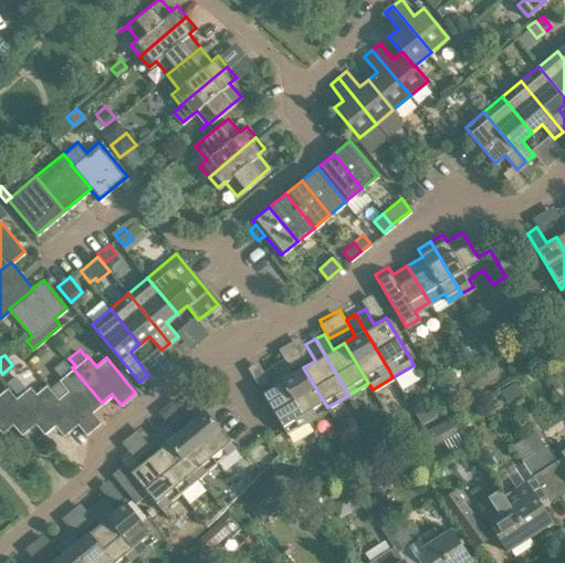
[(63,357),(52,366),(61,377),(59,379),(67,389),(58,398),(56,398),(77,423),(76,424),(85,434),(101,421),(92,412),(102,403),(72,367),(72,368),(63,357)]
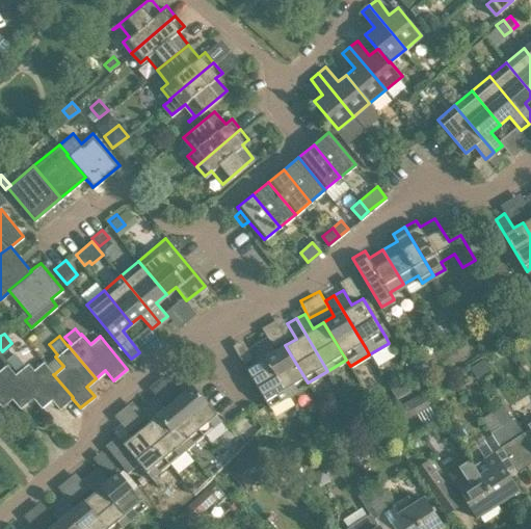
[(266,337),(257,342),(289,394),(308,382),(285,345),(274,351),(266,337)]
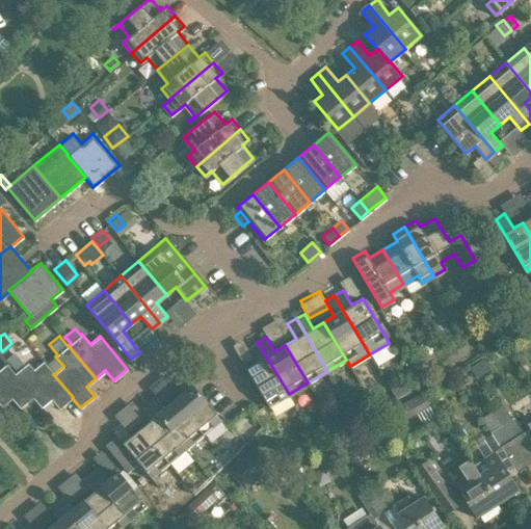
[(257,362),(246,369),(262,395),(268,406),(289,394),(257,342),(248,347),(257,362)]
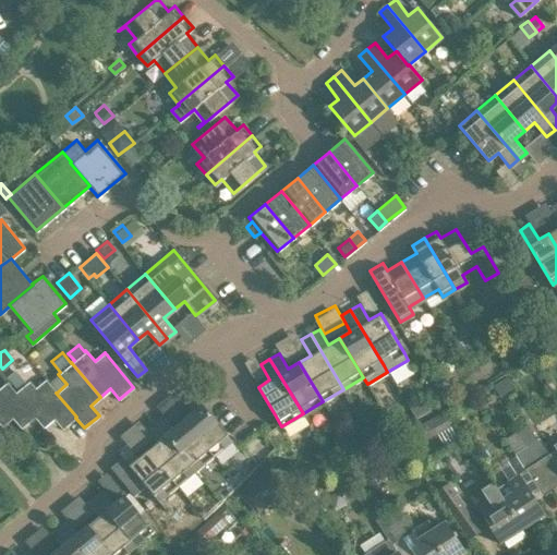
[(26,382),(15,369),(7,376),(17,389),(20,387),(26,382)]
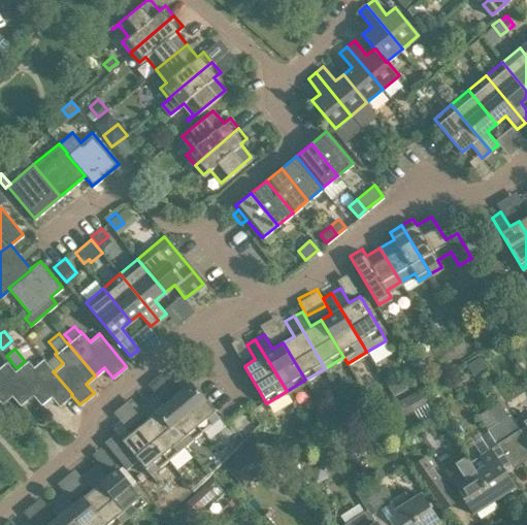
[(14,369),(13,370),(33,394),(40,403),(51,395),(59,405),(71,395),(72,394),(53,371),(54,371),(45,361),(42,358),(33,366),(27,359),(19,366),(14,369)]
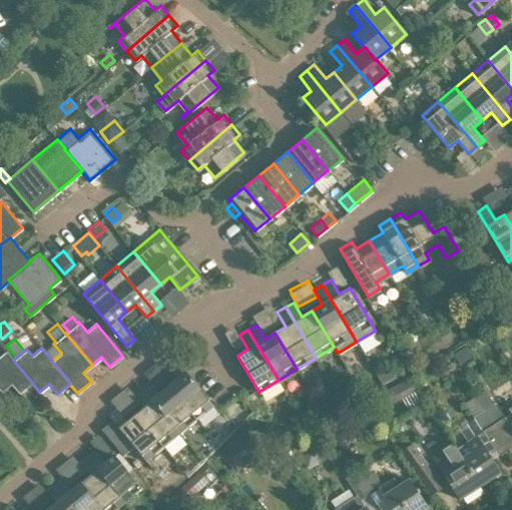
[(0,389),(2,391),(11,384),(19,393),(32,383),(13,360),(14,359),(6,350),(0,354),(0,389)]
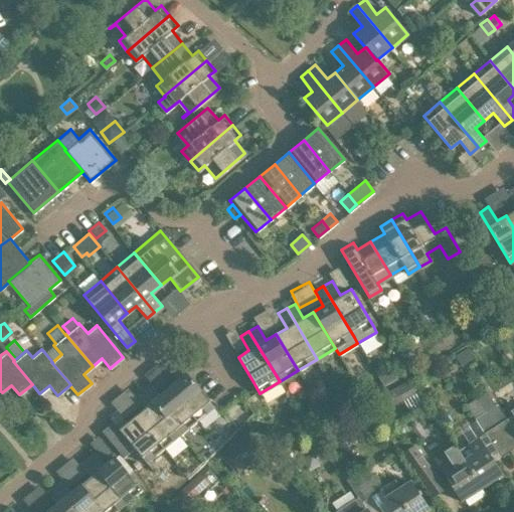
[(160,359),(147,370),(155,381),(169,370),(160,359)]
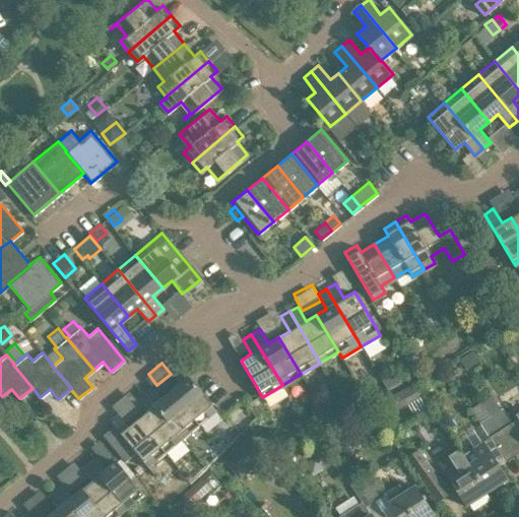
[(180,383),(171,391),(198,425),(215,409),(178,364),(170,371),(180,383)]
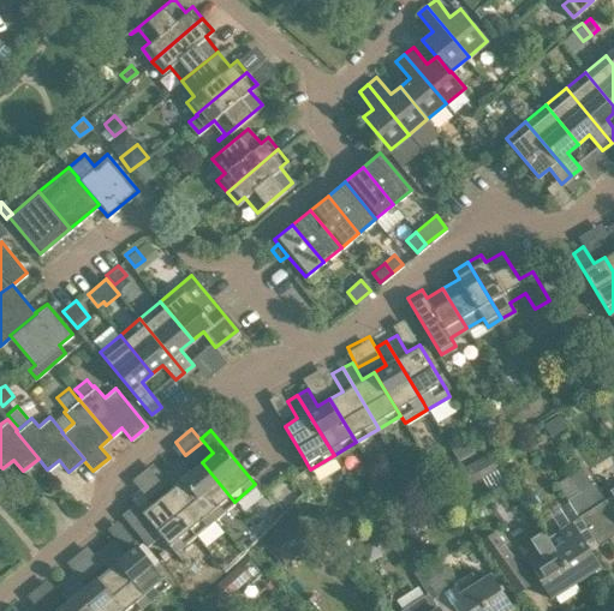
[(451,445),(458,457),(474,449),(466,437),(451,445)]
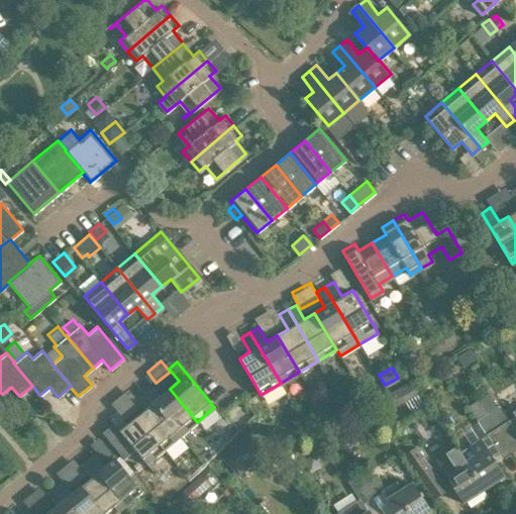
[(413,380),(387,395),(393,406),(420,392),(413,380)]
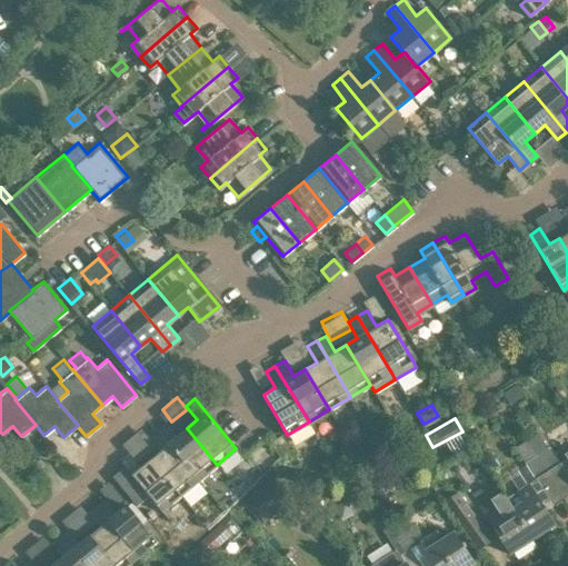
[(166,421),(157,429),(198,479),(217,465),(187,428),(177,436),(166,421)]
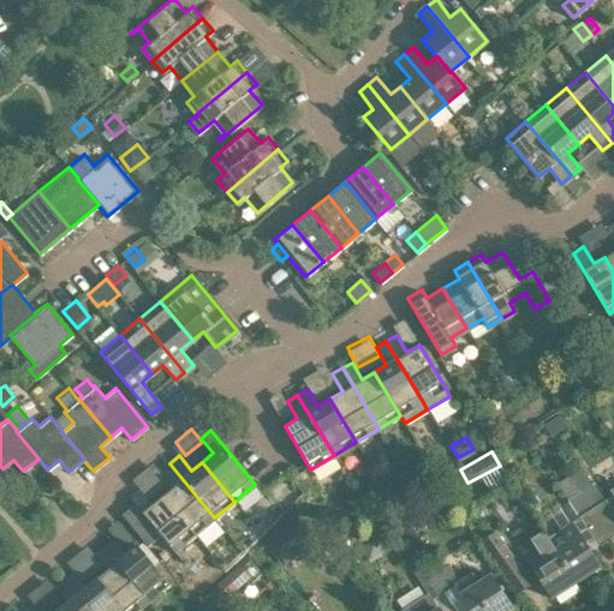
[(150,460),(133,474),(153,497),(170,483),(150,460)]
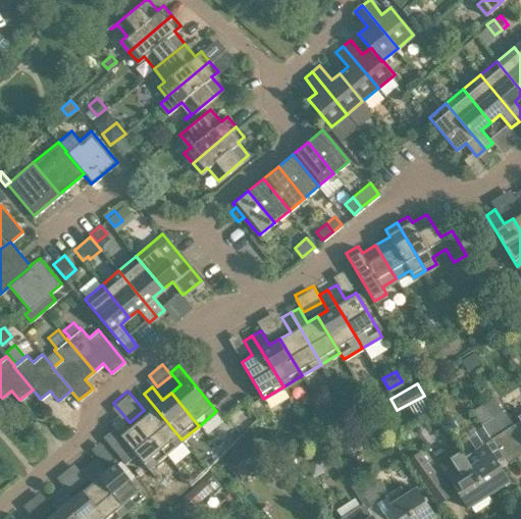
[(147,413),(137,421),(164,455),(181,439),(144,394),(137,400),(147,413)]
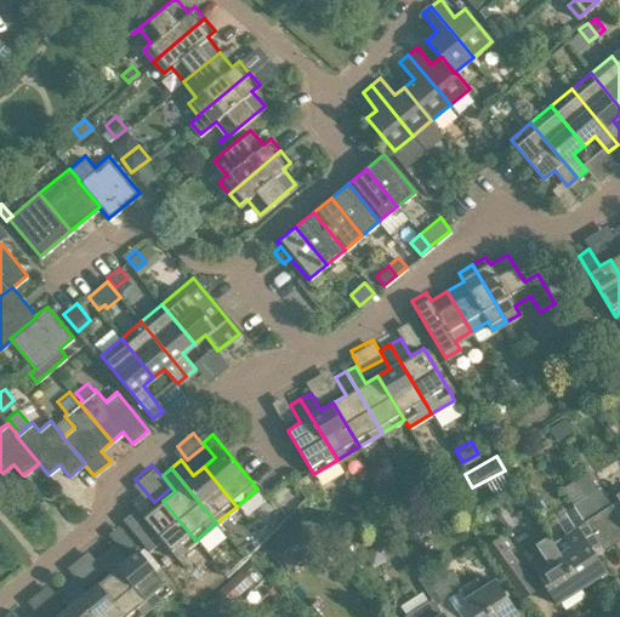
[(587,495),(586,496),(610,535),(619,529),(619,498),(612,504),(599,486),(598,487),(587,470),(575,479),(587,495)]
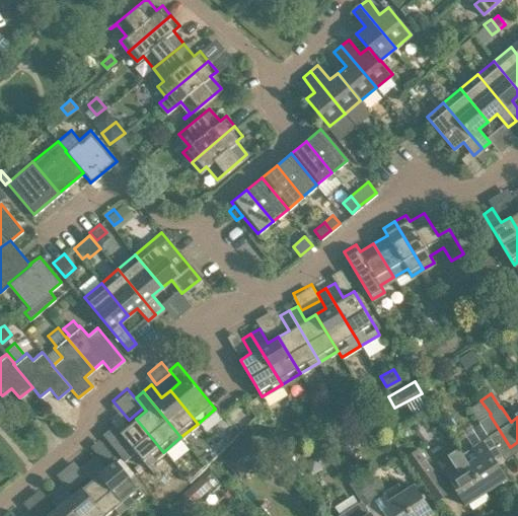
[(340,397),(329,403),(335,414),(346,408),(340,397)]
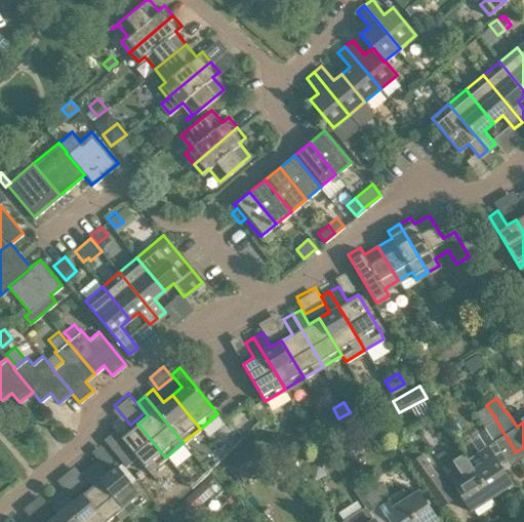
[(165,457),(137,424),(129,431),(118,417),(110,425),(114,429),(103,439),(125,466),(136,456),(149,471),(165,457)]
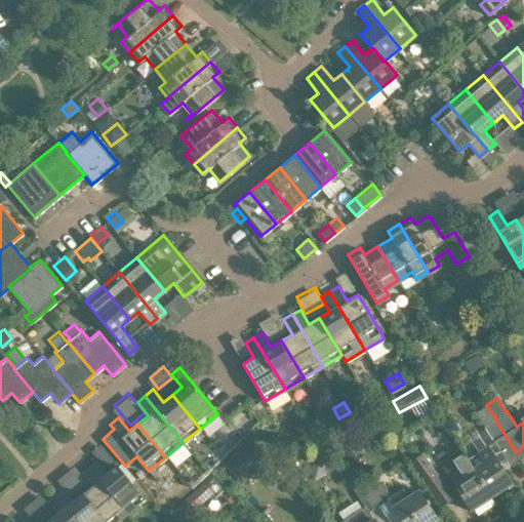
[(483,462),(473,468),(473,469),(491,497),(513,483),(498,462),(505,458),(506,459),(516,452),(495,419),(484,427),(493,441),(477,452),(483,462)]
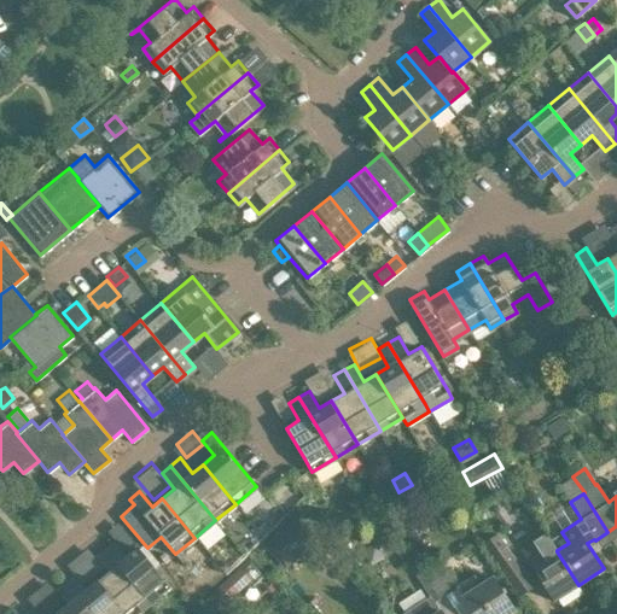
[(296,514),(265,544),(281,561),(292,551),(296,555),(316,536),(314,534),(296,514)]
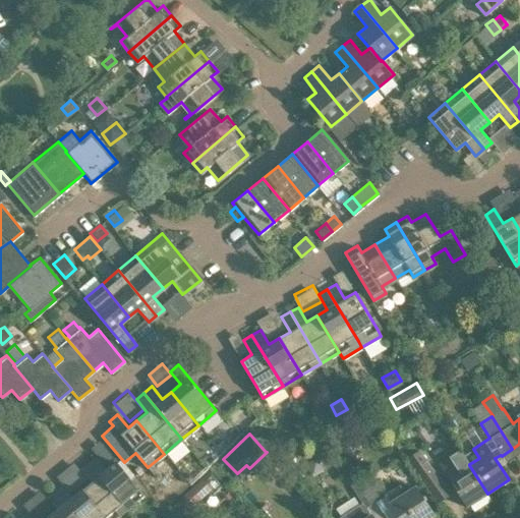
[(221,439),(216,444),(221,450),(227,445),(221,439)]
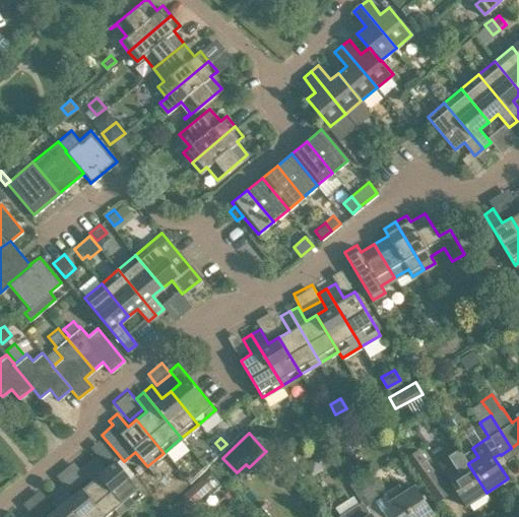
[(271,443),(264,450),(266,451),(274,460),(281,453),(271,443)]
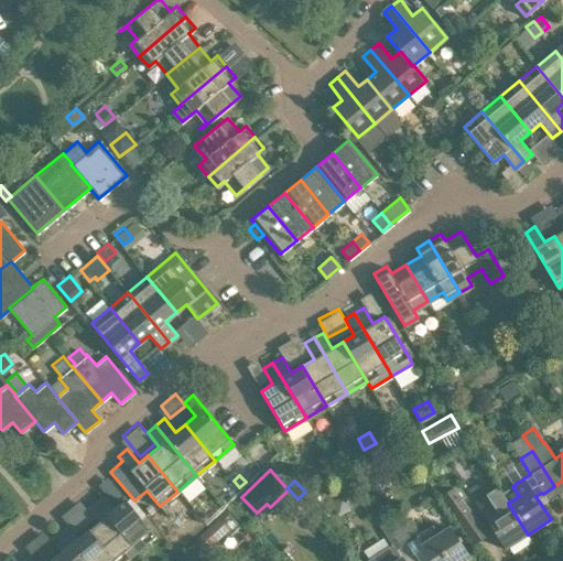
[(454,487),(440,497),(465,532),(473,543),(488,532),(480,522),(454,487)]
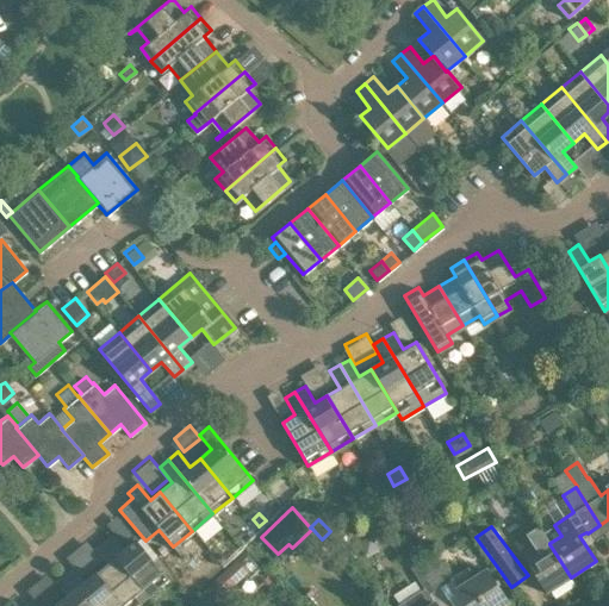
[(550,544),(550,543),(540,528),(517,543),(527,558),(526,558),(547,592),(571,578),(550,544)]
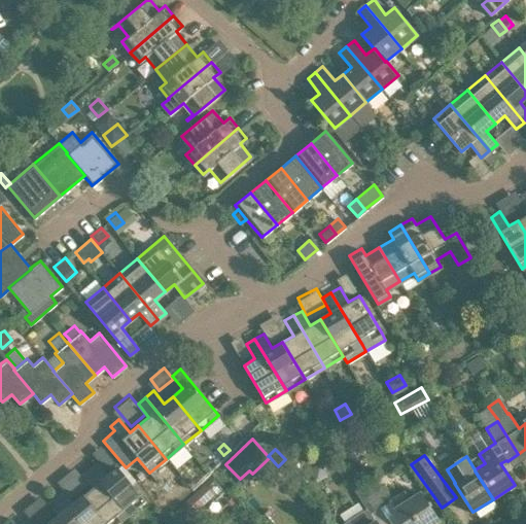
[(97,461),(89,468),(128,516),(145,500),(117,467),(108,475),(97,461)]
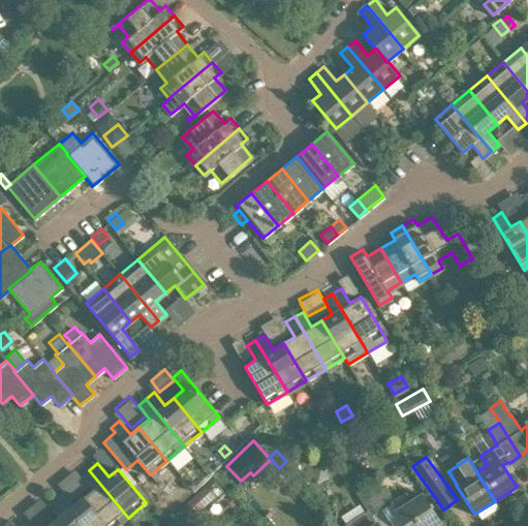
[(92,490),(83,498),(105,525),(117,525),(128,518),(89,470),(82,476),(92,490)]
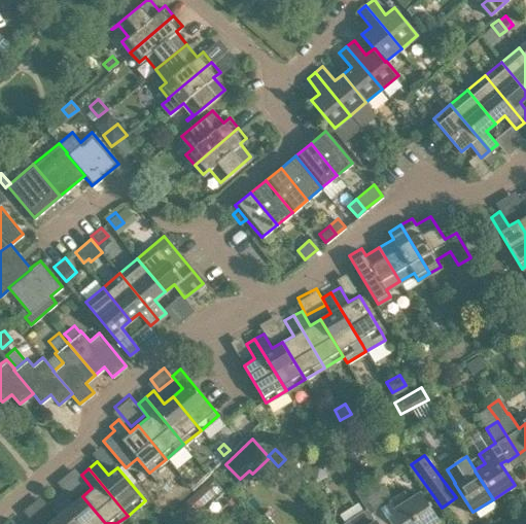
[(375,475),(364,482),(380,505),(390,498),(375,475)]
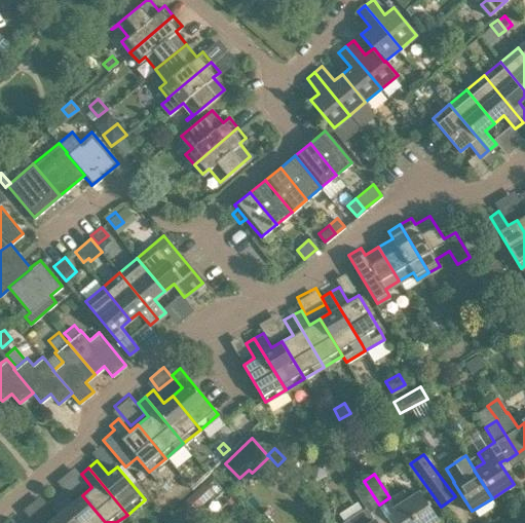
[(367,508),(342,522),(377,522),(375,520),(369,511),(379,505),(364,481),(353,487),(367,508)]
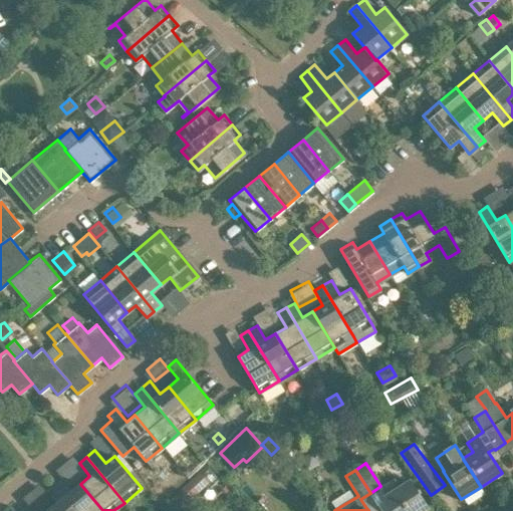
[(209,481),(201,472),(182,489),(190,498),(209,481)]
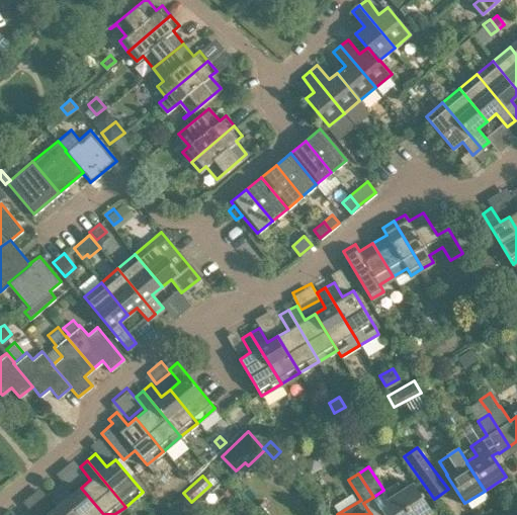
[(62,482),(54,489),(75,514),(103,514),(81,488),(72,495),(62,482)]
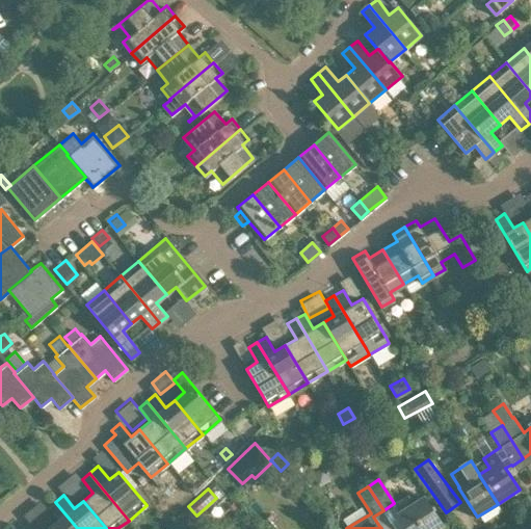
[(398,513),(407,528),(439,528),(443,526),(424,497),(398,513)]
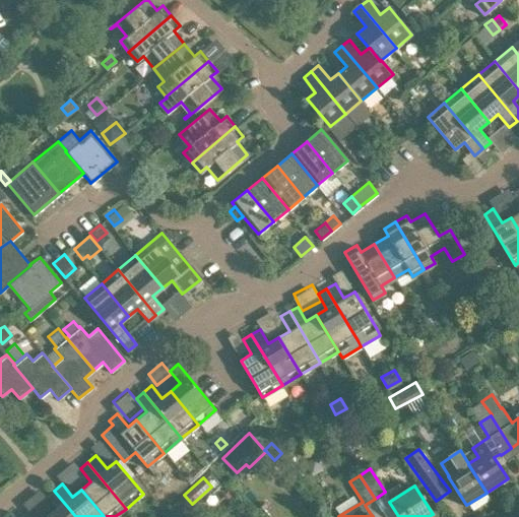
[(57,509),(48,516),(75,516),(54,491),(47,497),(57,509)]
